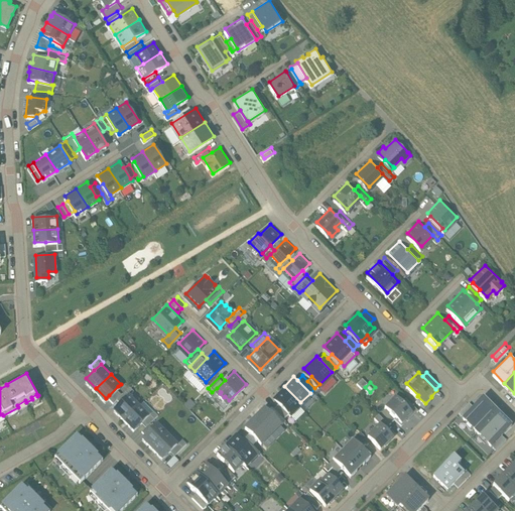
[(117,395),(122,399),(129,392),(134,387),(130,383),(122,390),(117,395)]
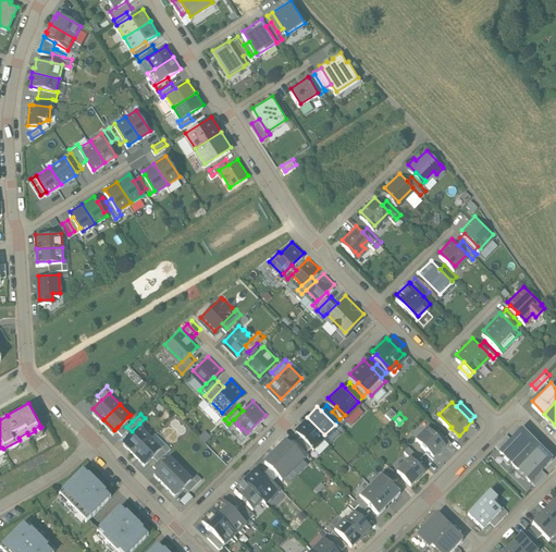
[(123,431),(126,427),(132,421),(127,417),(118,427),(123,431)]
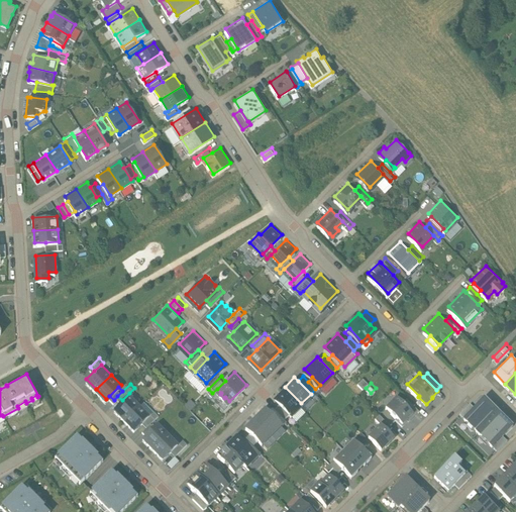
[(301,403),(285,387),(276,396),(280,401),(290,411),(292,413),(301,403)]
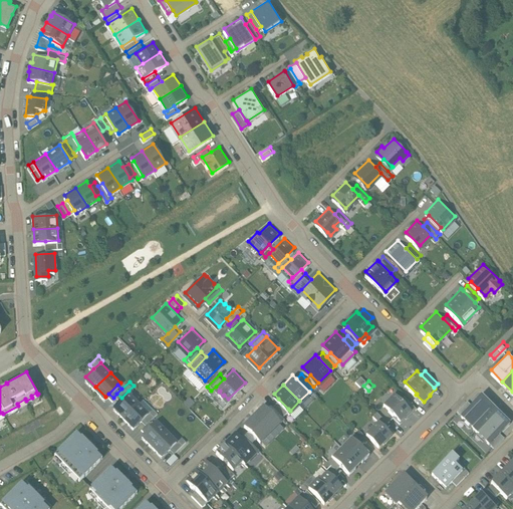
[(139,401),(129,391),(121,398),(114,406),(123,416),(139,401)]
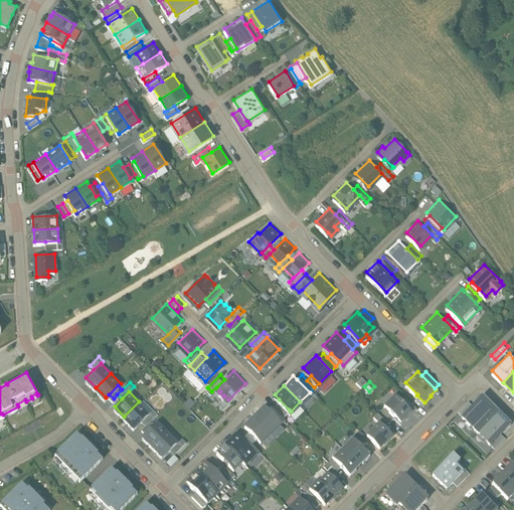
[(394,413),(401,420),(406,415),(407,414),(406,413),(411,408),(401,397),(395,392),(384,402),(395,413),(394,413)]
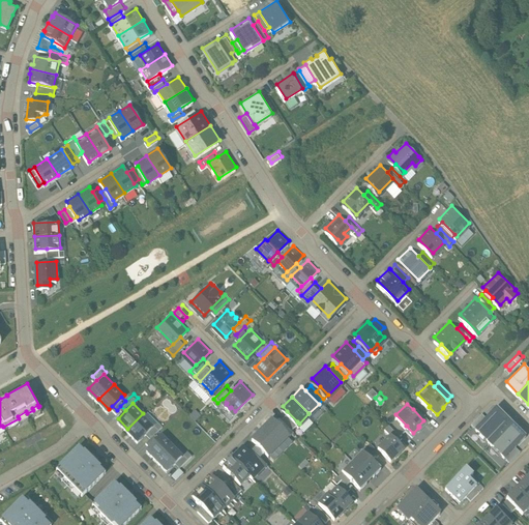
[(476,426),(490,440),(510,420),(506,415),(507,414),(497,404),(487,414),(487,415),(476,426)]
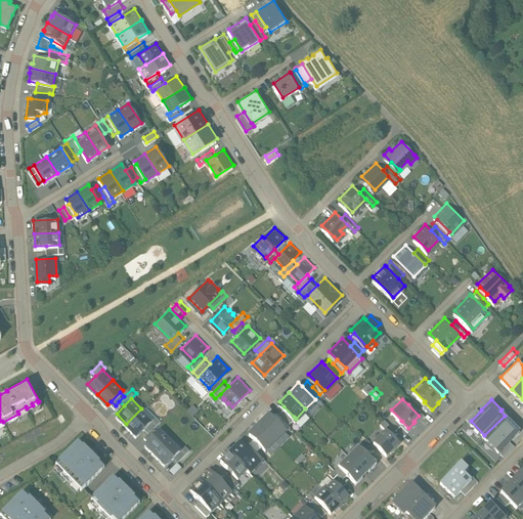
[(413,423),(415,424),(425,414),(412,400),(408,404),(419,416),(413,421),(415,422),(413,423)]
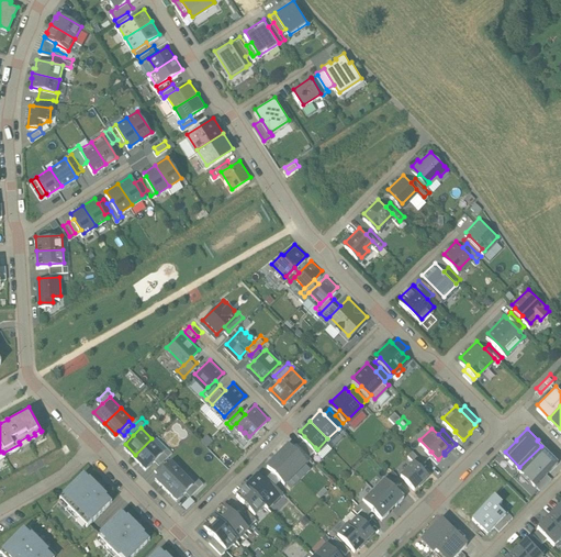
[(500,446),(505,452),(516,441),(516,439),(512,435),(500,446)]
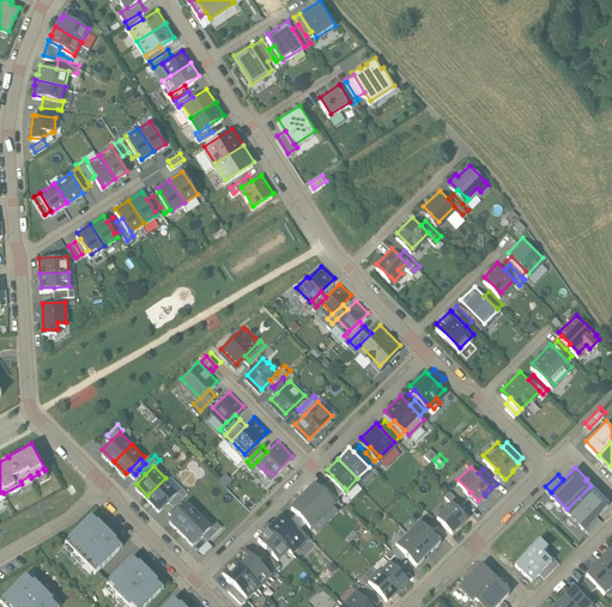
[(344,487),(332,475),(326,480),(338,492),(344,487)]
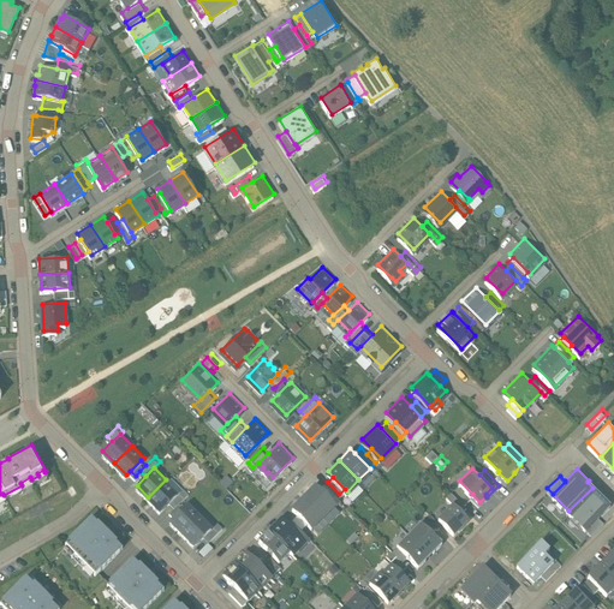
[(178,491),(166,479),(148,497),(160,509),(170,500),(178,491)]
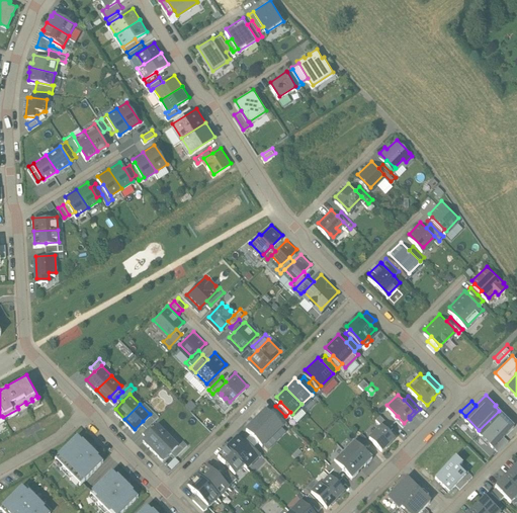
[(266,406),(256,416),(277,437),(286,427),(281,423),(282,422),(266,406)]
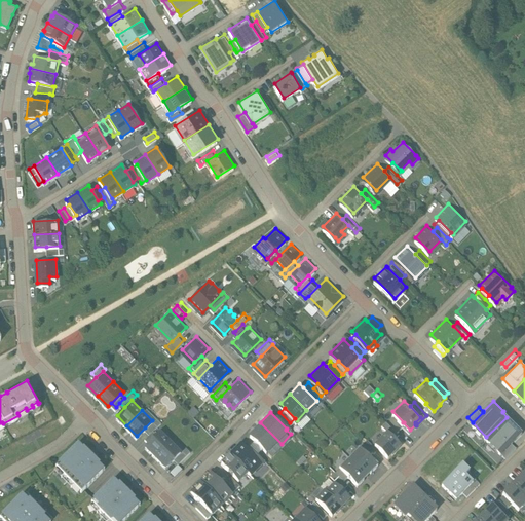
[(149,432),(154,428),(161,419),(157,415),(152,420),(145,428),(149,432)]
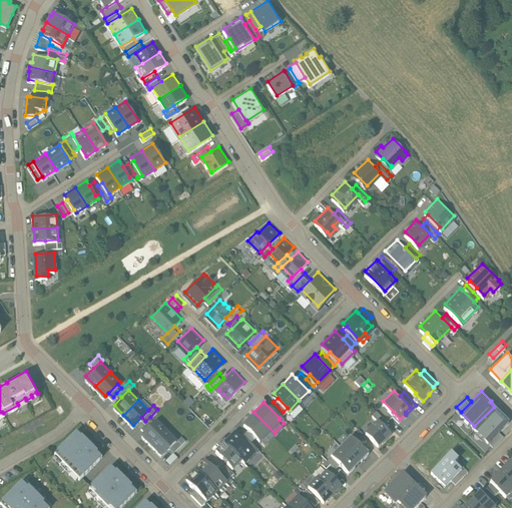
[(488,440),(488,439),(499,429),(499,430),(509,420),(499,410),(499,411),(494,407),(474,426),(488,440)]
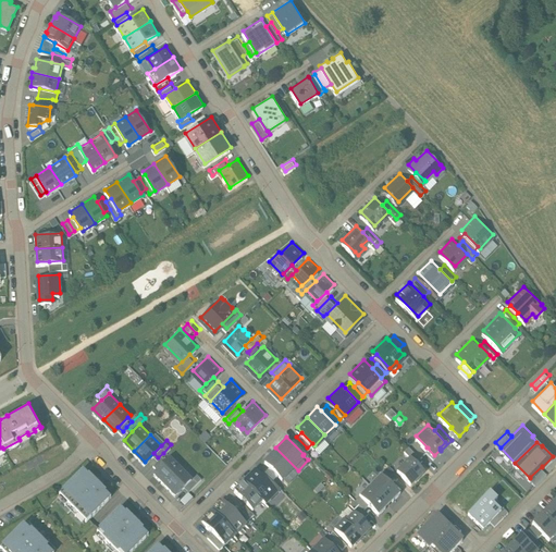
[(405,448),(411,454),(419,462),(423,456),(409,443),(405,448)]
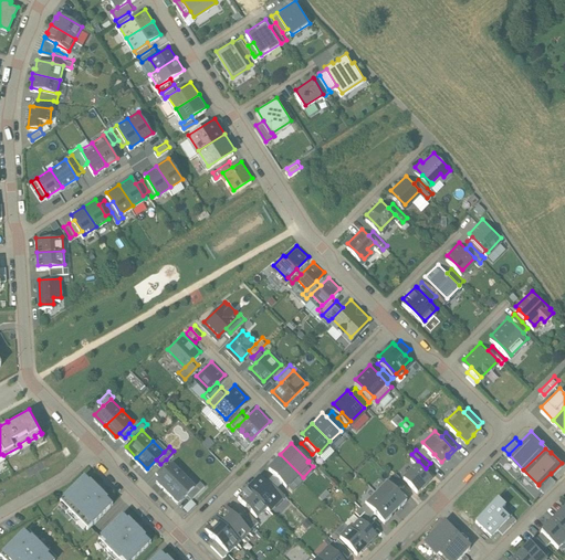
[(280,454),(270,464),(288,482),(289,481),(293,486),(303,477),(280,454)]
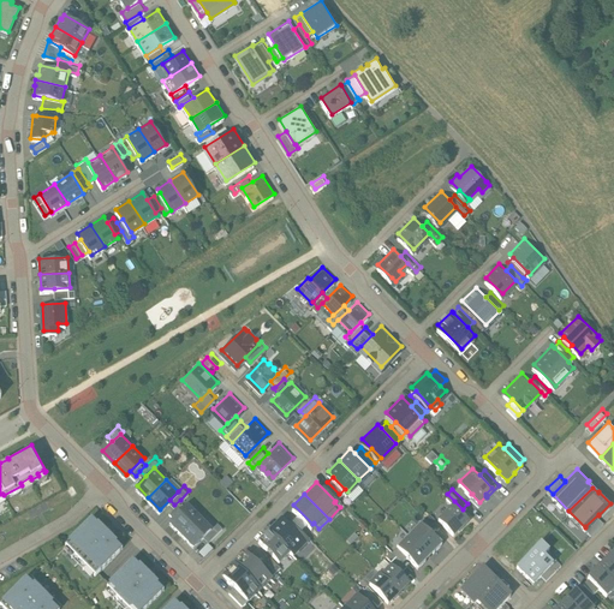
[(170,509),(174,514),(185,505),(180,500),(174,505),(170,509)]
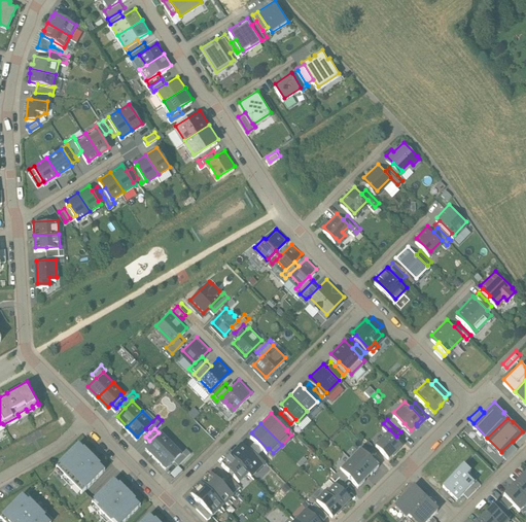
[(149,441),(146,445),(156,455),(171,440),(161,429),(159,432),(149,441)]
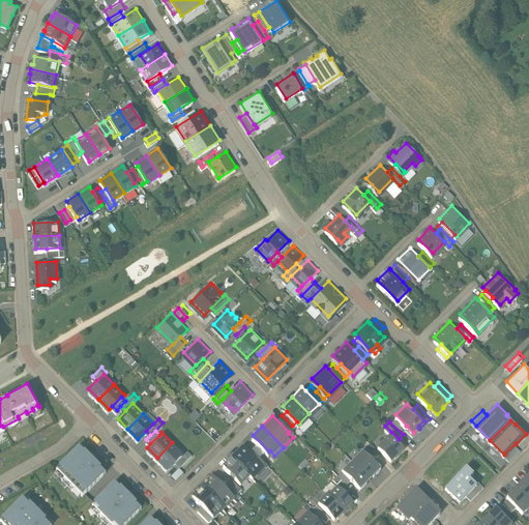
[(378,444),(391,458),(404,444),(399,439),(391,432),(378,444)]
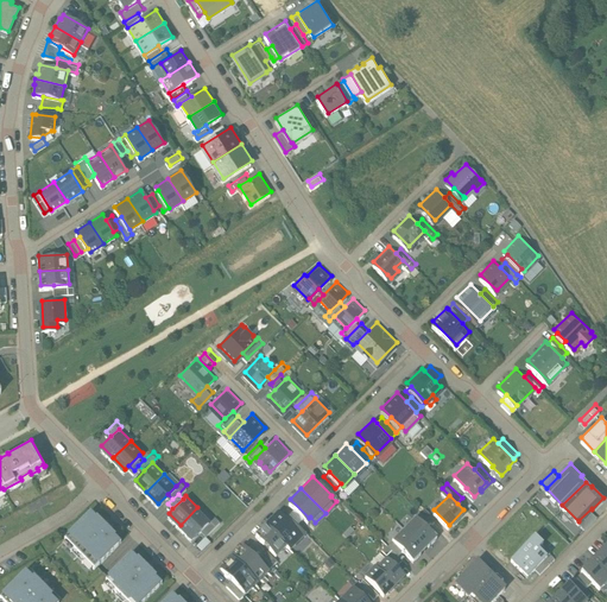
[(93,507),(65,534),(67,536),(67,534),(75,543),(74,543),(86,555),(87,553),(94,562),(94,563),(95,564),(121,537),(108,524),(108,525),(105,521),(106,520),(93,507)]
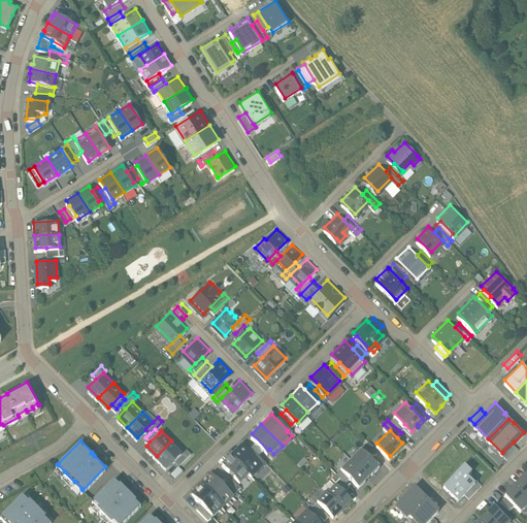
[(182,451),(171,440),(157,456),(166,466),(174,458),(182,451)]
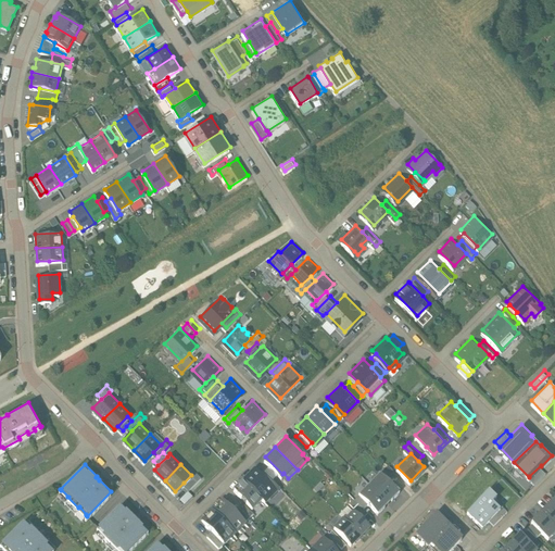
[(381,470),(390,478),(394,474),(386,465),(381,470)]
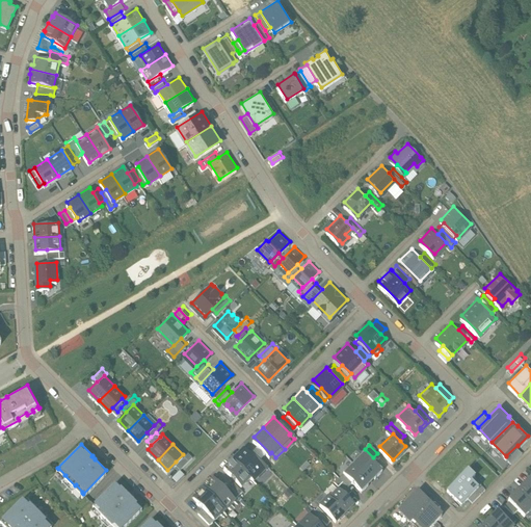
[(518,445),(506,455),(511,460),(522,450),(518,446),(518,445)]
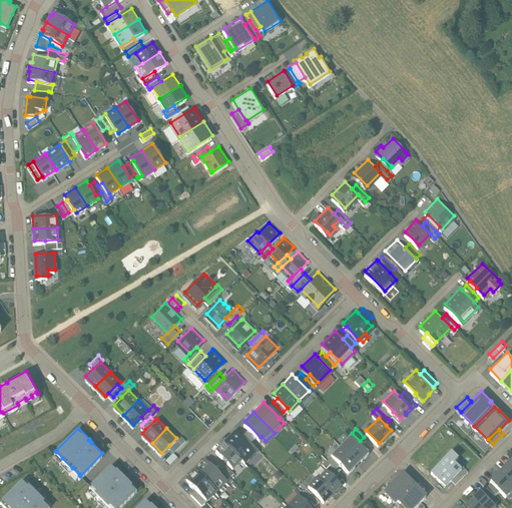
[(242,437),(234,430),(225,440),(241,457),(244,459),(254,450),(242,437)]
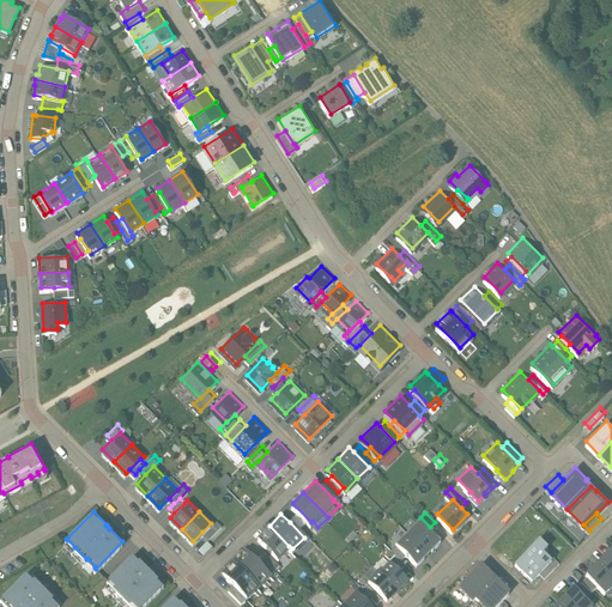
[(223,522),(217,517),(211,523),(203,532),(208,536),(223,522)]
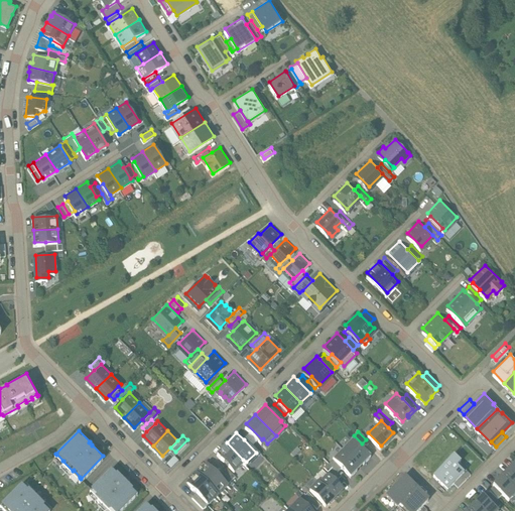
[(244,439),(256,453),(260,448),(248,435),(244,439)]
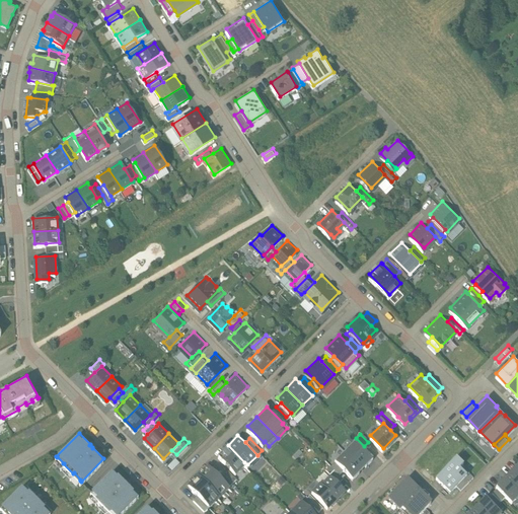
[(346,448),(362,464),(365,461),(367,462),(373,456),(364,446),(356,438),(346,448)]
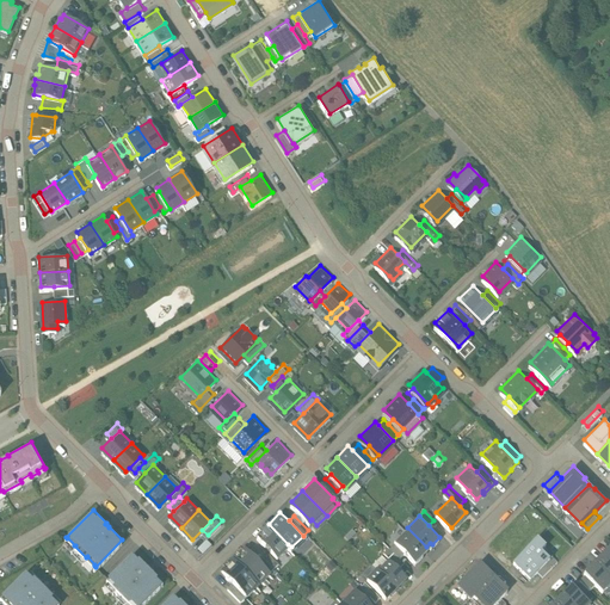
[(288,544),(269,524),(258,535),(278,555),(288,544)]
